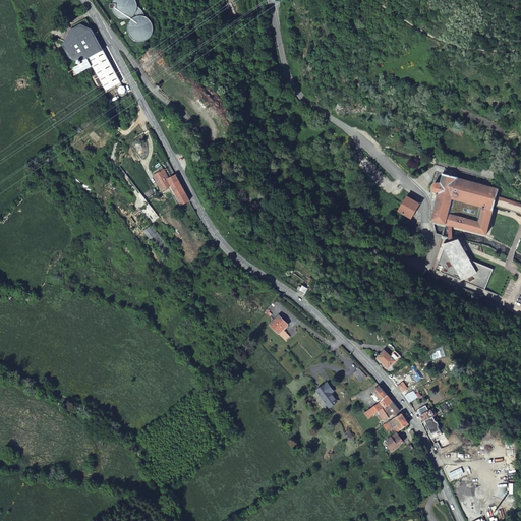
[(129,17),(131,15),(132,17),(128,19),(125,22),(123,26),(123,32),(124,36),(126,39),(129,42),(133,44),(137,44),(141,43),(145,40),(148,37),(149,33),(149,27),(148,23),(143,19),(139,17),(139,14),(137,11),(135,8),(134,4),(132,0),(109,0),(109,3),(108,7),(109,11),(111,15),(114,17),(118,19),(122,19),(125,19),(129,17)]
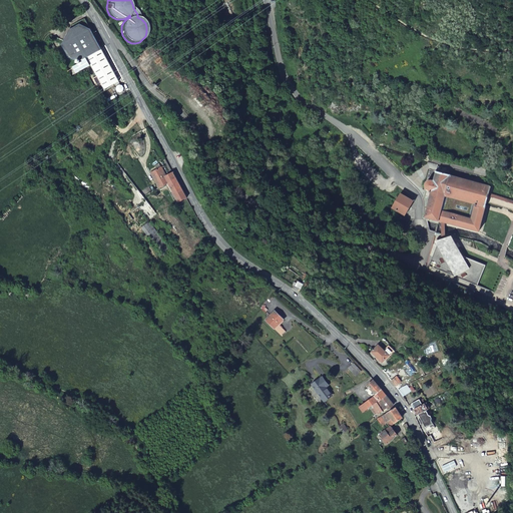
[(76,71),(90,63),(96,74),(93,75),(97,84),(100,82),(103,87),(117,79),(90,28),(80,23),(69,28),(62,43),(68,55),(75,58),(80,55),(82,59),(73,65),(76,71)]
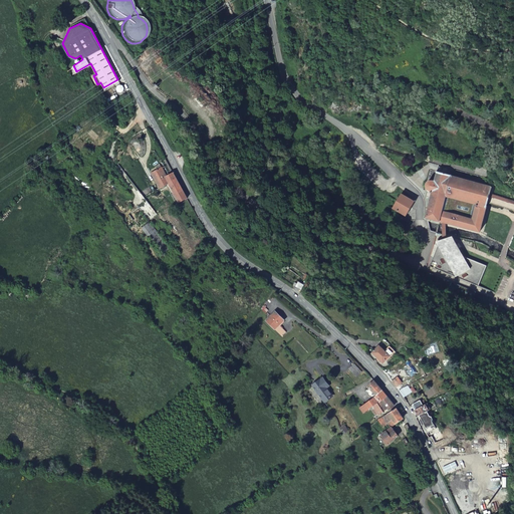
[(137,82),(141,80),(135,73),(132,74),(137,82)]
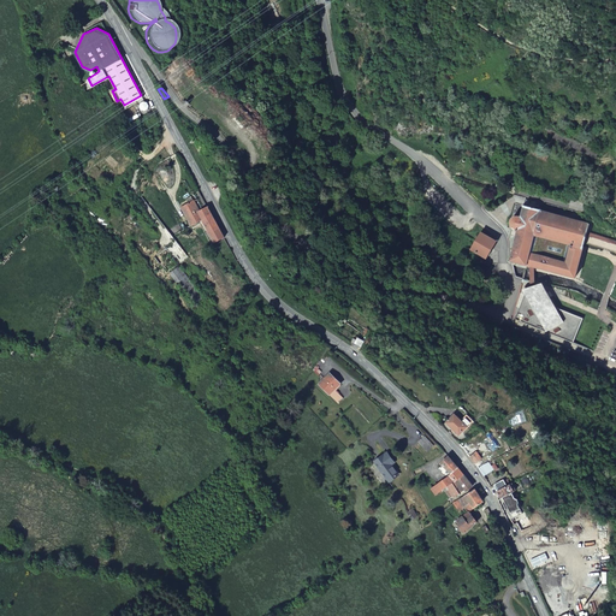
[(146,99),(142,100),(140,101),(138,105),(138,107),(141,110),(143,112),(147,112),(149,110),(150,107),(150,104),(149,100),(146,99)]
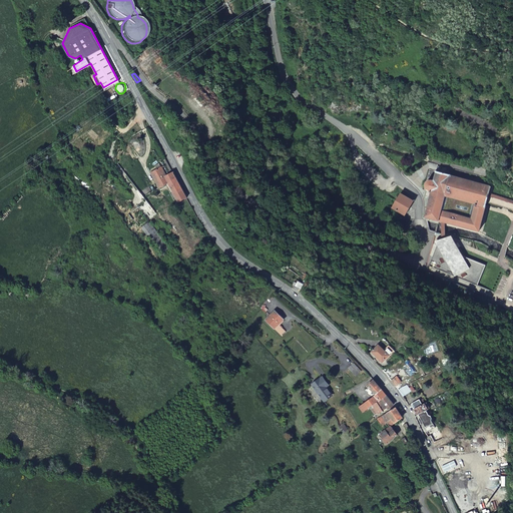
[(461,115),(497,132),(499,127),(464,110),(461,115)]
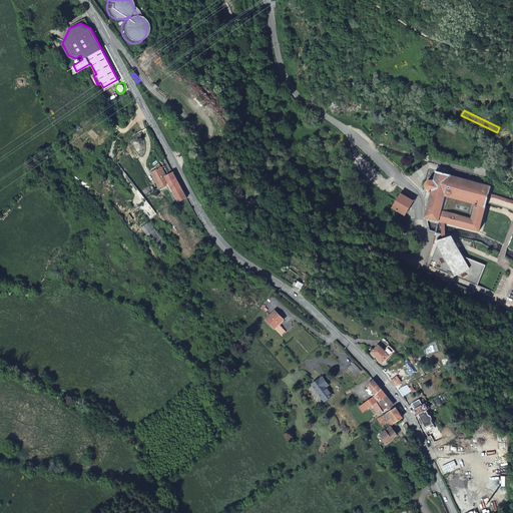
[(441,127),(455,134),(459,128),(444,120),(441,127)]
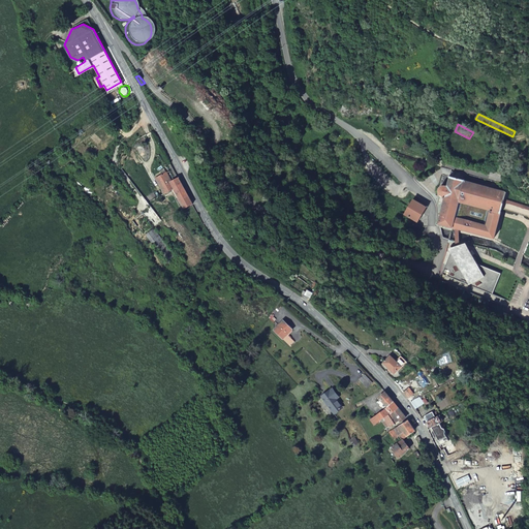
[(497,145),(495,148),(507,154),(509,151),(497,145)]
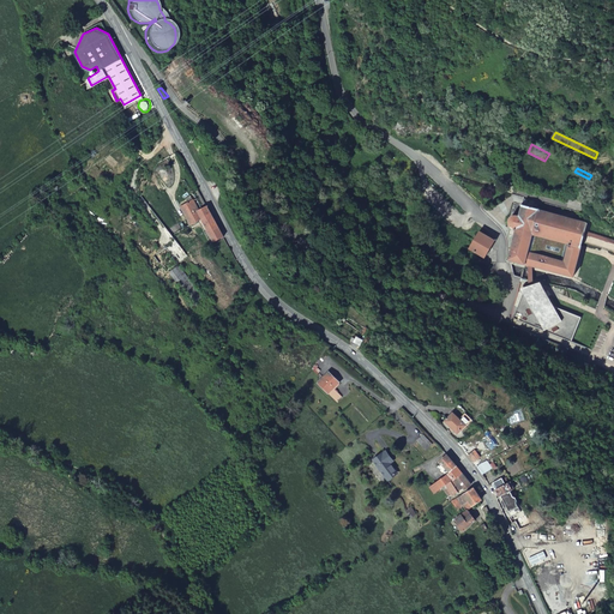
[(190,227),(198,222),(203,220),(215,242),(224,238),(204,205),(197,210),(192,200),(179,208),(190,227)]
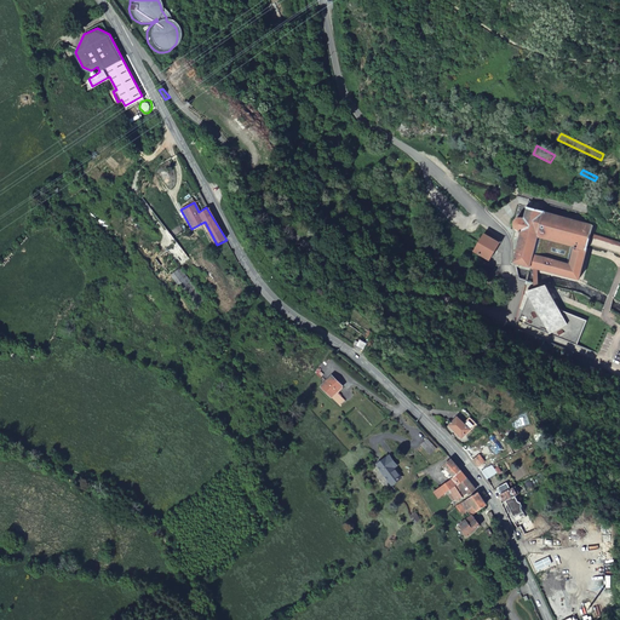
[(529,267),(533,267),(538,268),(544,270),(547,271),(558,274),(580,280),(593,224),(520,204),(514,229),(522,231),(515,262),(518,263),(529,267)]
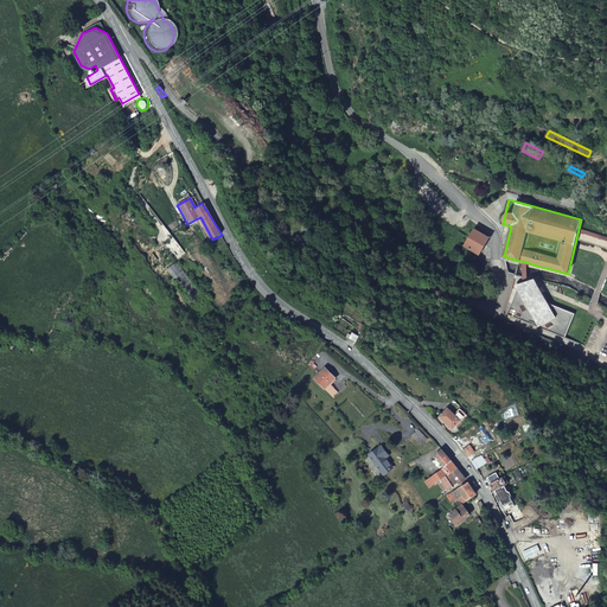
[(478,255),(489,237),(474,229),(464,246),(478,255)]
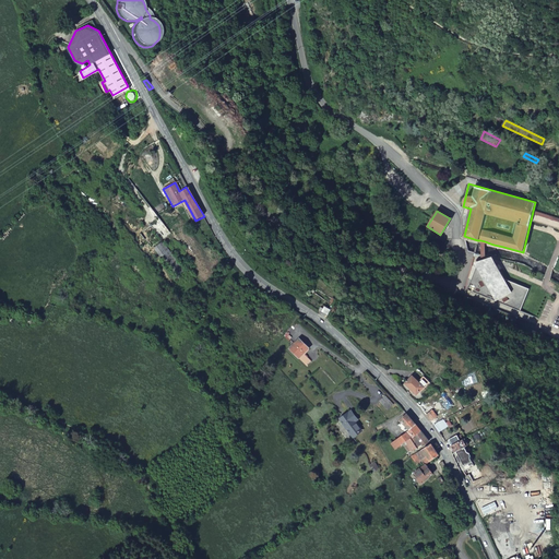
[(480,240),(480,264),(477,266),(467,290),(520,311),(528,289),(508,281),(506,282),(502,275),(501,276),(497,271),(500,269),(498,265),(495,268),(490,261),(489,262),(489,258),(485,259),(485,241),(480,240)]
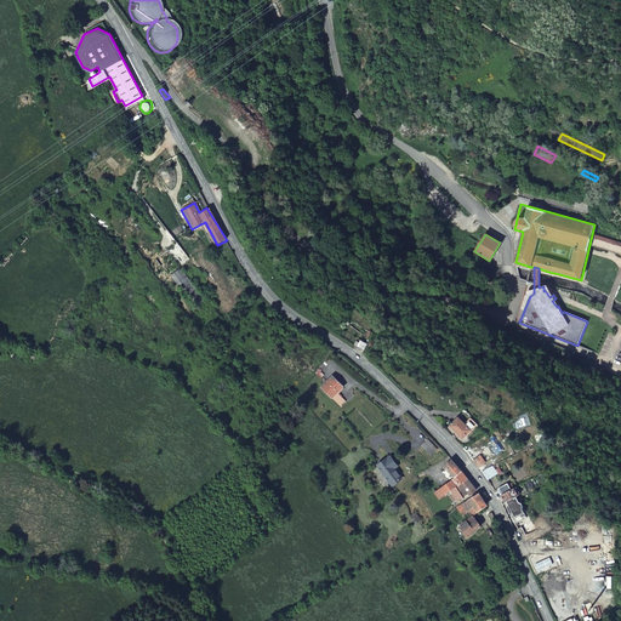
[(180,274),(174,278),(194,311),(201,306),(180,274)]
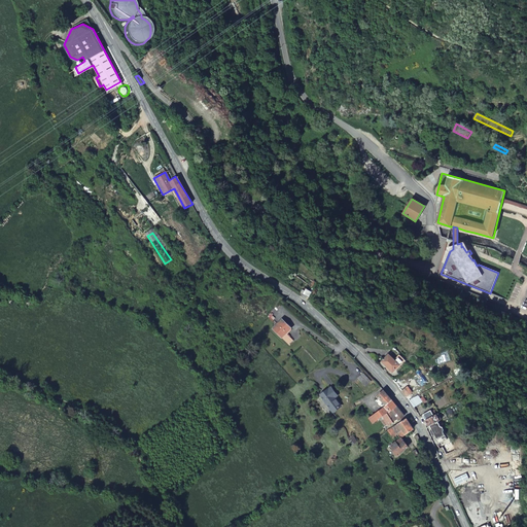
[(472,302),(485,307),(488,300),(437,280),(435,286),(472,302)]
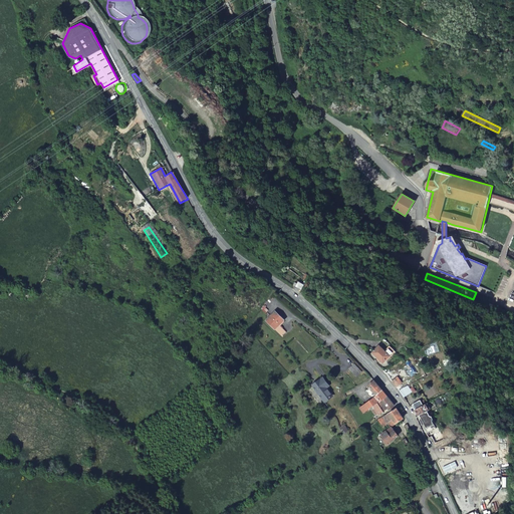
[(276,311),(267,319),(282,335),(286,331),(280,324),(284,320),(276,311)]
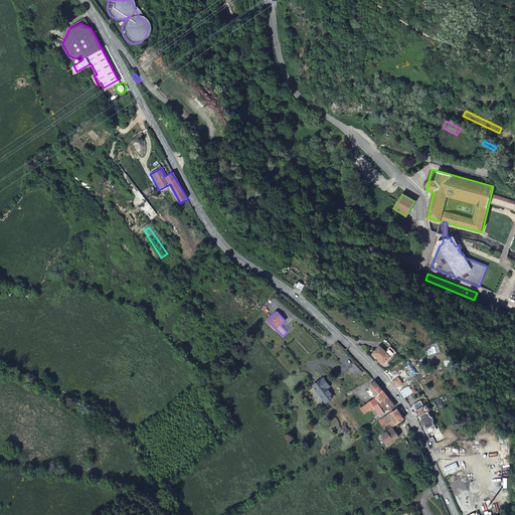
[(380,346),(372,352),(381,363),(393,352),(389,347),(384,351),(380,346)]
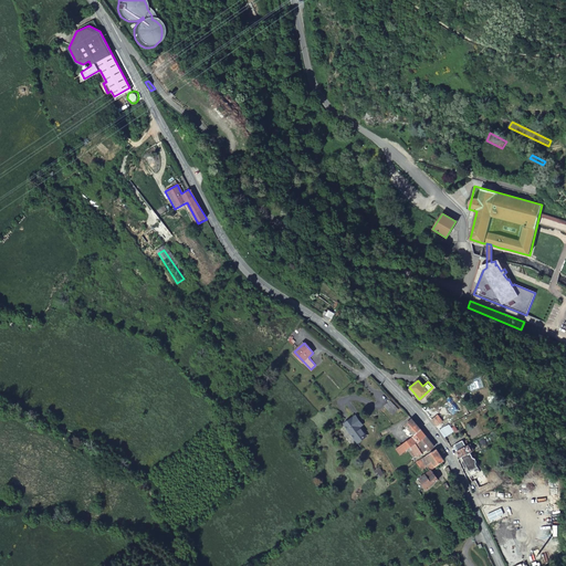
[(390,398),(384,404),(394,415),(400,408),(390,398)]
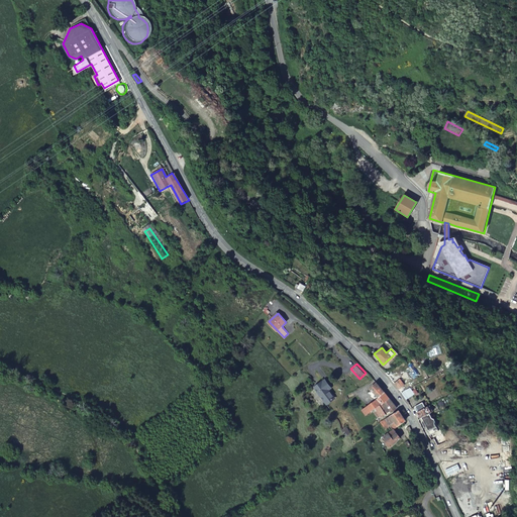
[(331,385),(327,379),(317,387),(329,402),(337,396),(330,387),(331,385)]
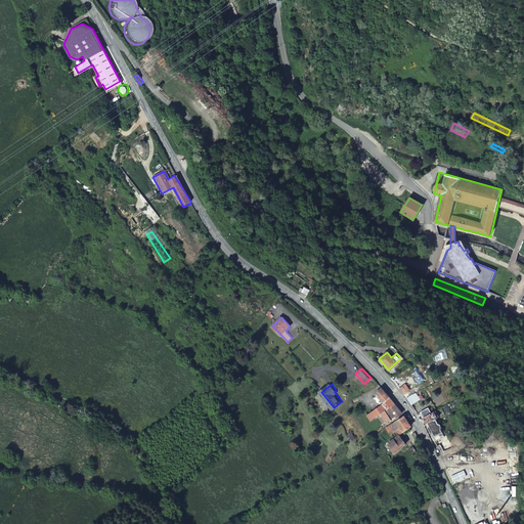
[(405,384),(398,388),(403,393),(409,389),(405,384)]
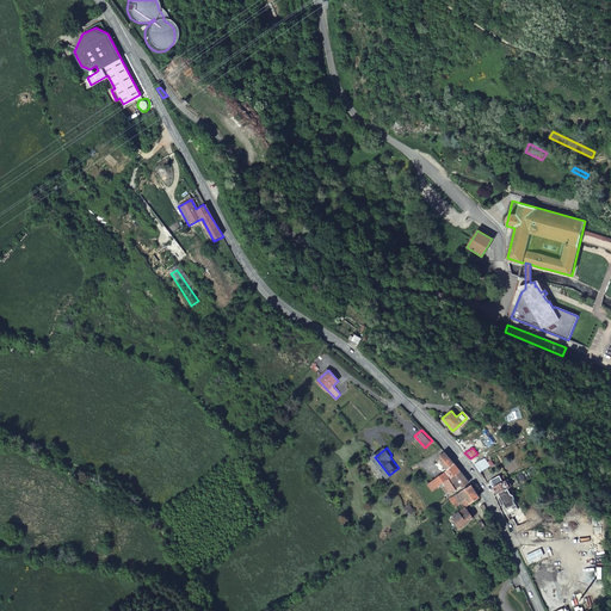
[(445,468),(426,483),(431,491),(438,486),(451,475),(450,474),(458,469),(454,463),(444,451),(437,456),(445,468)]
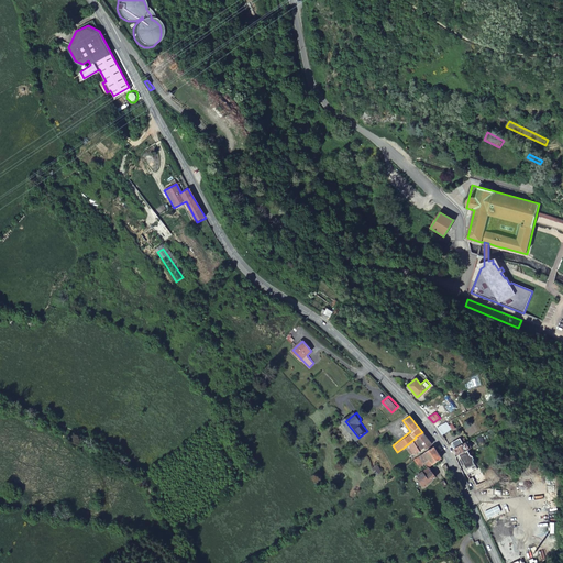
[(442,423),(435,426),(441,434),(448,430),(442,423)]
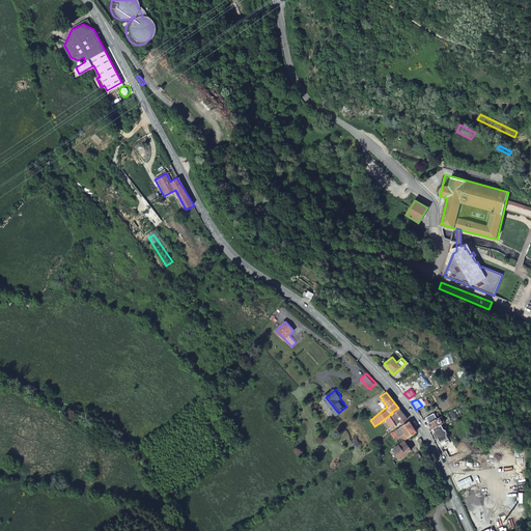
[(407,418),(398,408),(391,412),(392,413),(398,421),(399,423),(407,418)]
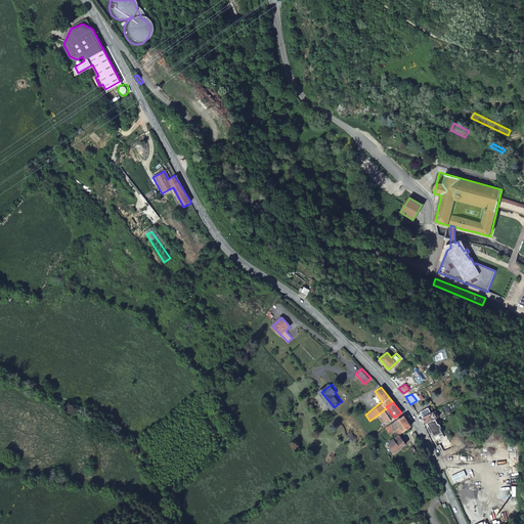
[(387,407),(376,417),(382,424),(393,416),(387,407)]
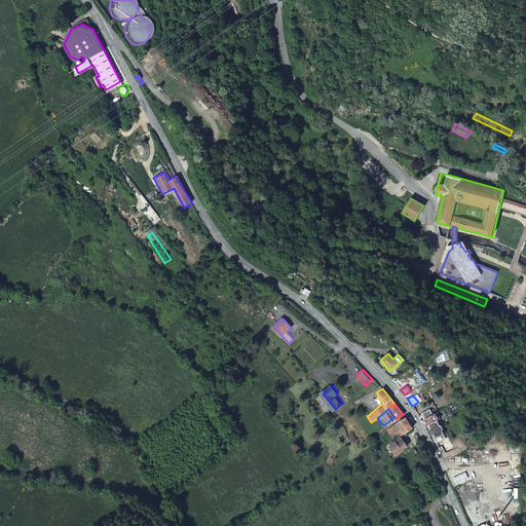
[(440,417),(437,411),(433,414),(430,409),(421,413),(427,423),(428,422),(435,437),(443,433),(437,419),(440,417)]
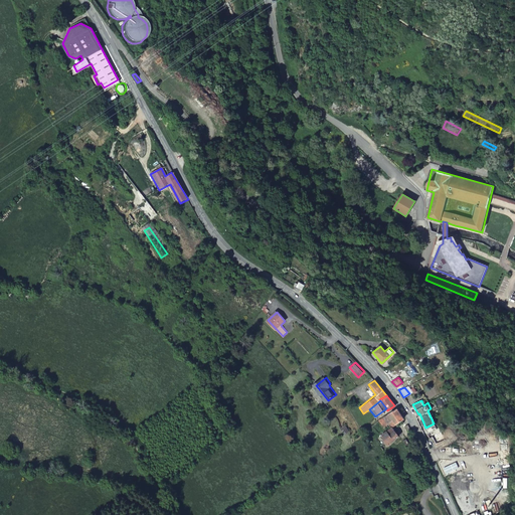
[(391,425),(404,417),(403,416),(396,407),(377,419),(384,431),(391,425)]
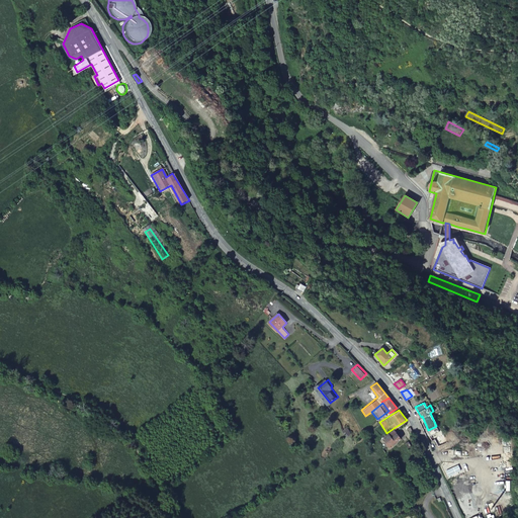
[(441,436),(436,426),(428,430),(427,430),(432,441),(441,436)]
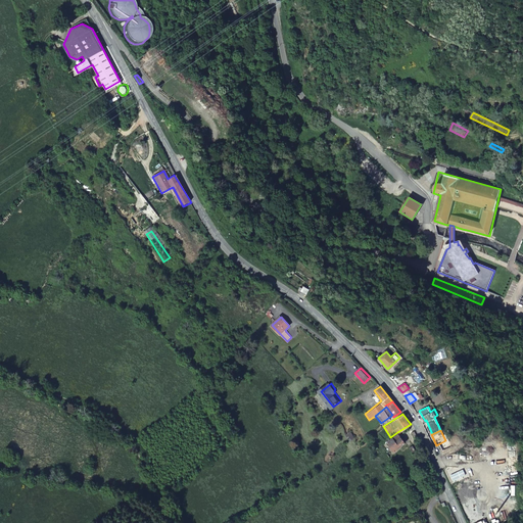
[(397,432),(390,437),(393,441),(399,437),(397,432)]
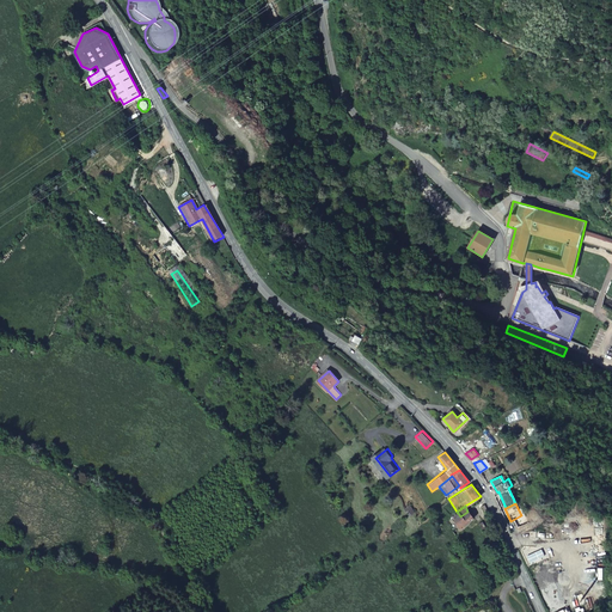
[(447,524),(452,528),(457,526),(456,525),(458,524),(460,527),(473,519),(469,512),(467,512),(460,516),(457,512),(450,516),(448,518),(450,521),(447,524)]
